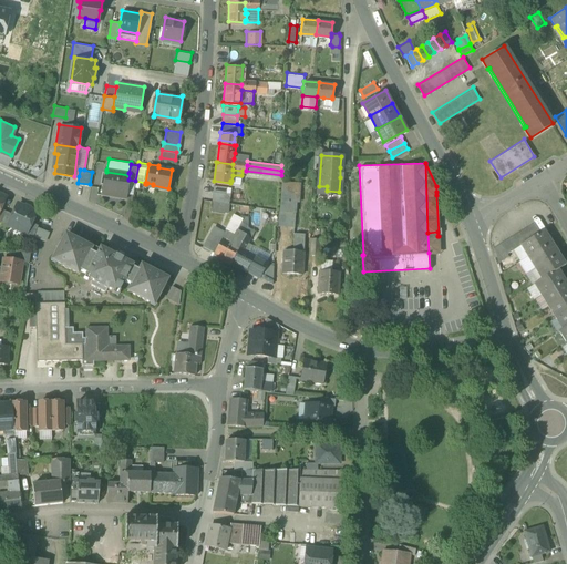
[(115,195),(126,197),(127,192),(129,180),(130,173),(129,173),(129,175),(106,172),(106,170),(105,170),(102,194),(103,194),(103,192),(115,194),(115,195)]
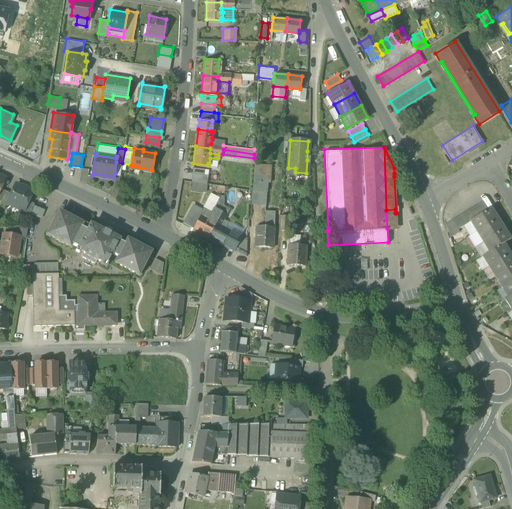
[(210,158),(209,163),(208,163),(208,165),(217,166),(218,158),(210,158)]
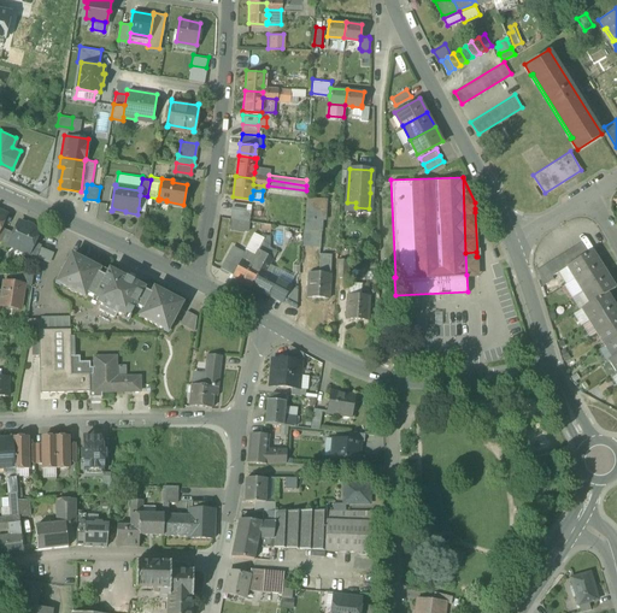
[(305,228),(319,229),(321,217),(324,217),(325,196),(306,196),(305,228)]
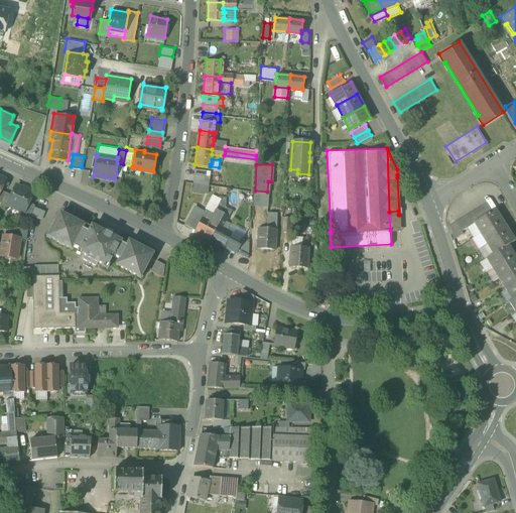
[(195,167),(192,180),(208,182),(209,175),(206,174),(207,169),(195,167)]
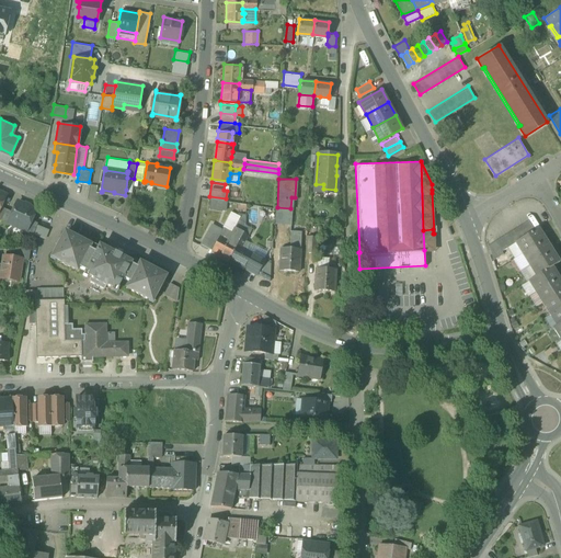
[(227,198),(226,198),(209,196),(208,206),(225,209),(227,198)]
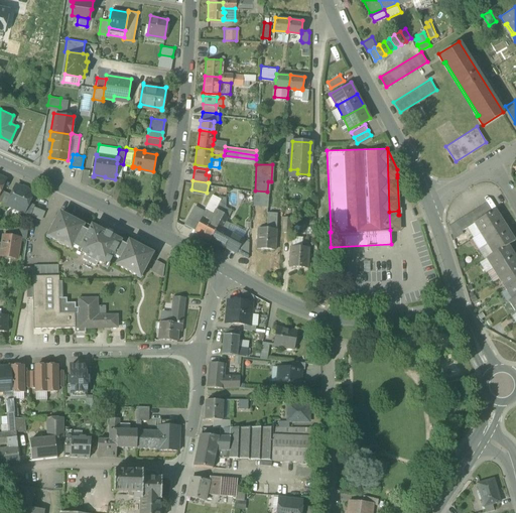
[(23,210),(24,211),(28,201),(32,190),(27,187),(26,186),(23,184),(22,185),(16,182),(11,193),(7,203),(8,203),(16,207),(17,205),(24,208),(23,210)]
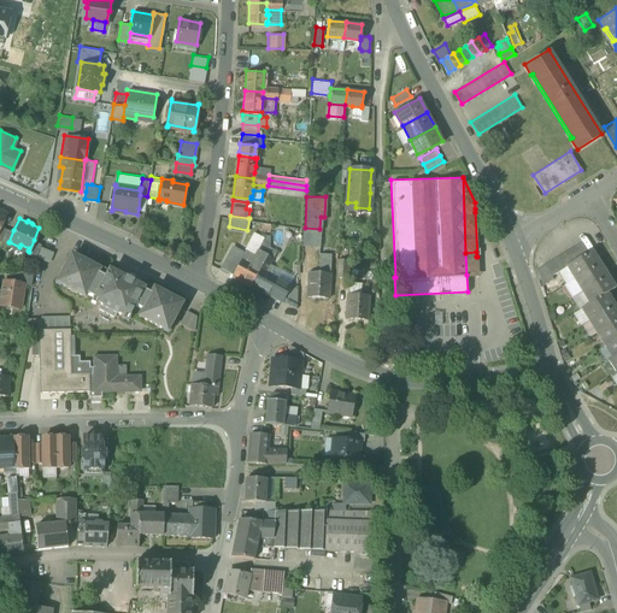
[(13,230),(7,228),(1,241),(0,243),(0,245),(6,248),(10,242),(9,242),(13,230)]
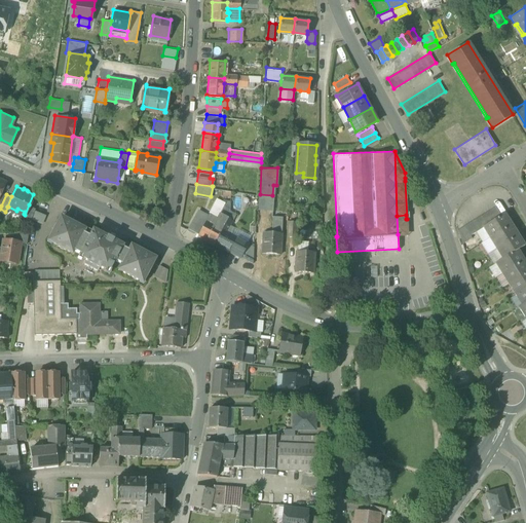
[(259,207),(272,208),(272,195),(260,194),(259,207)]
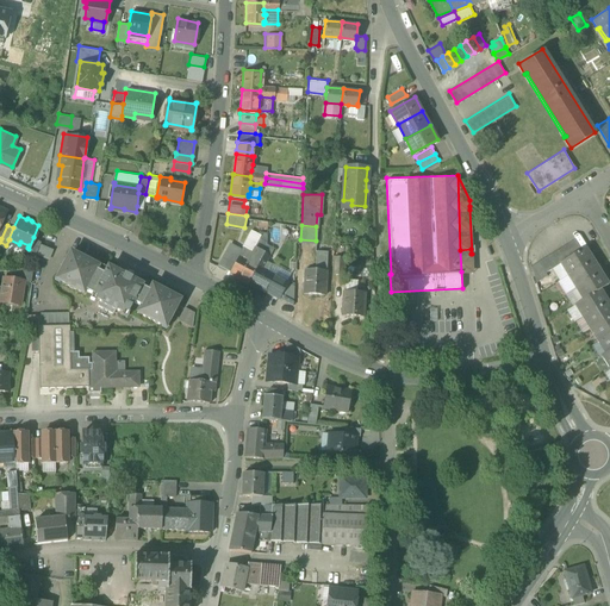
[(256,247),(260,239),(259,238),(261,233),(259,232),(250,227),(241,247),(244,248),(253,252),(256,247)]
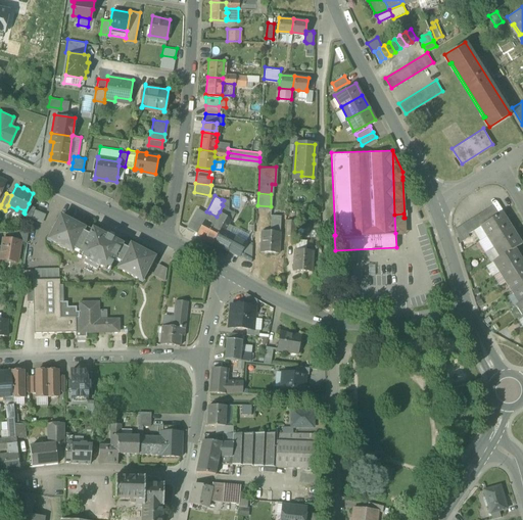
[(21,217),(30,220),(31,216),(34,208),(35,205),(29,203),(25,214),(24,213),(21,217)]
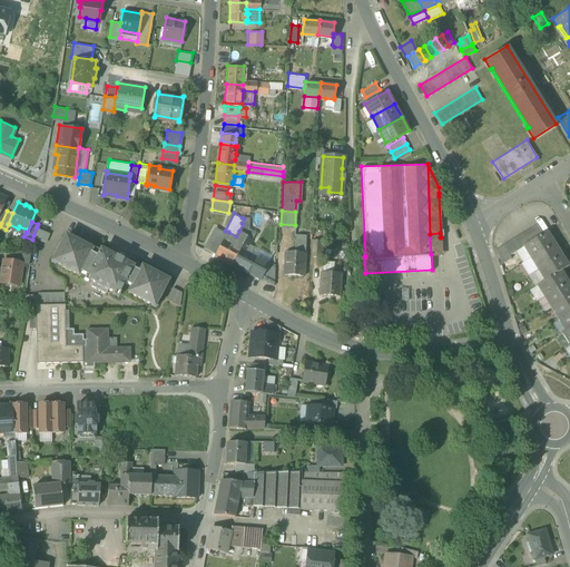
[(537,222),(530,226),(537,236),(542,232),(537,222)]
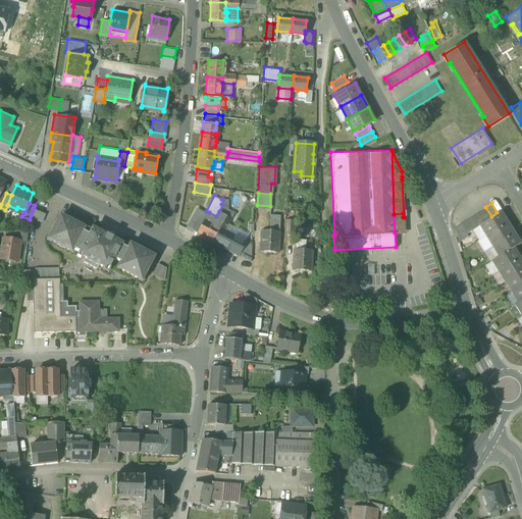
[(222,205),(219,211),(221,212),(225,215),(227,211),(227,208),(222,205)]
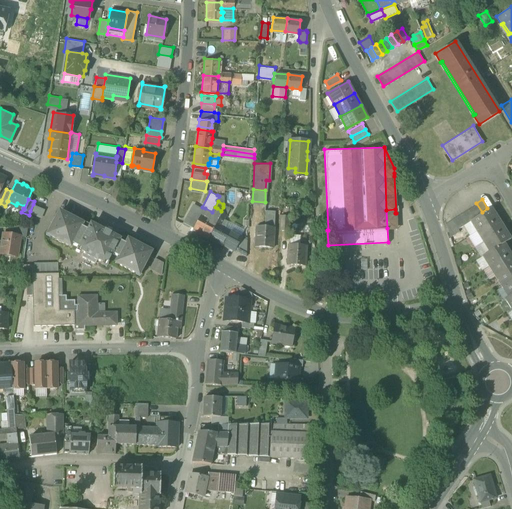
[(477,215),(482,212),(476,203),(472,206),(477,215)]
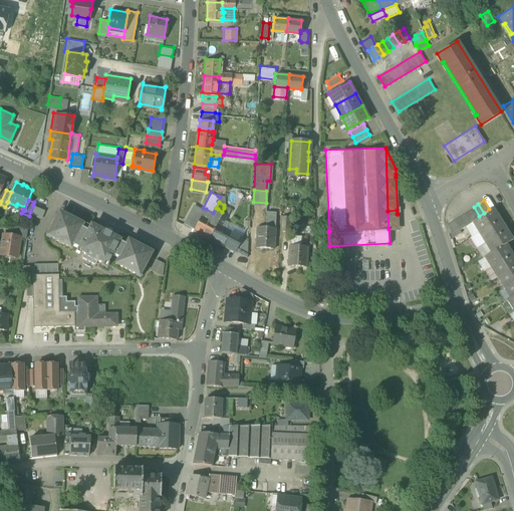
[(30,212),(40,216),(43,209),(33,205),(30,212)]
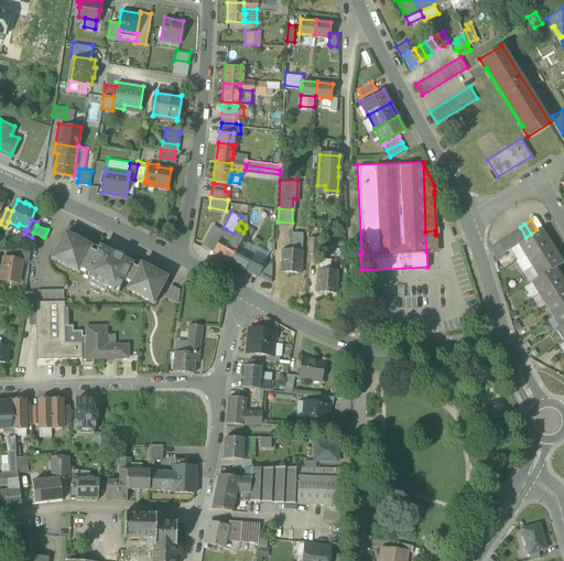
[(230,259),(238,245),(232,241),(237,235),(234,234),(226,229),(225,232),(213,225),(208,235),(214,237),(208,247),(229,259),(230,259)]
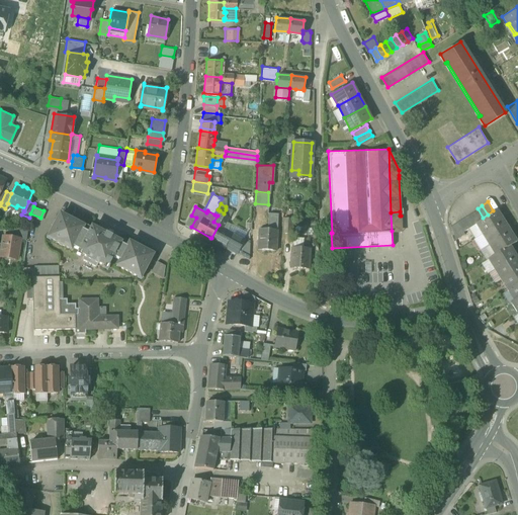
[(227,221),(233,209),(226,206),(226,209),(224,213),(229,216),(227,221)]
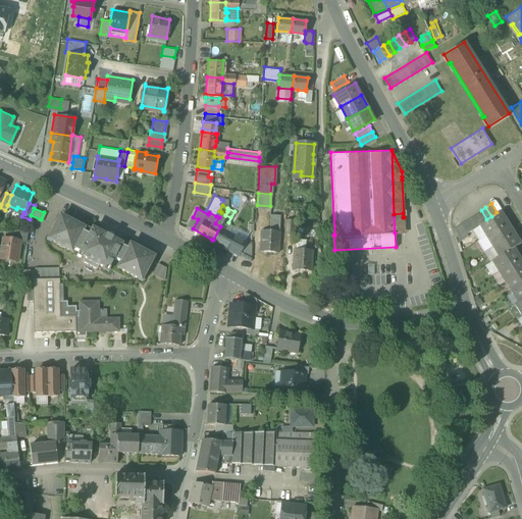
[(481,222),(486,219),(481,210),(476,213),(481,222)]
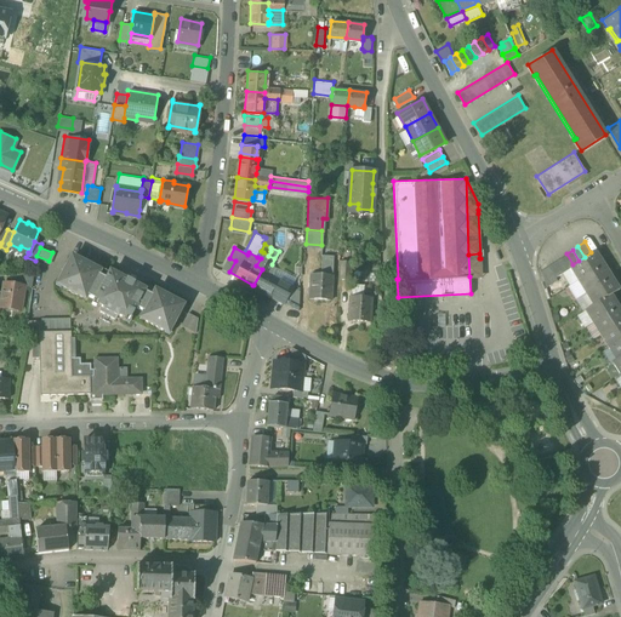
[(570,267),(577,279),(603,263),(596,250),(592,252),(591,252),(585,257),(579,261),(573,264),(570,267)]
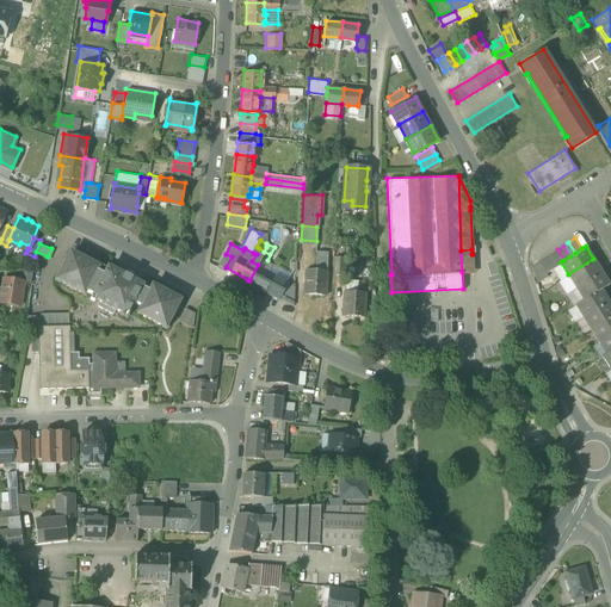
[(264,252),(259,248),(257,254),(252,261),(258,265),(264,252)]
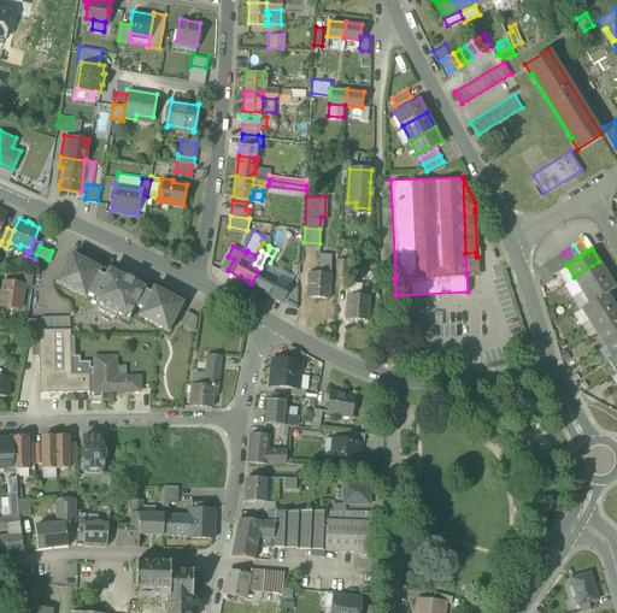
[(479,275),(477,257),(476,257),(476,252),(465,253),(466,275),(479,275)]
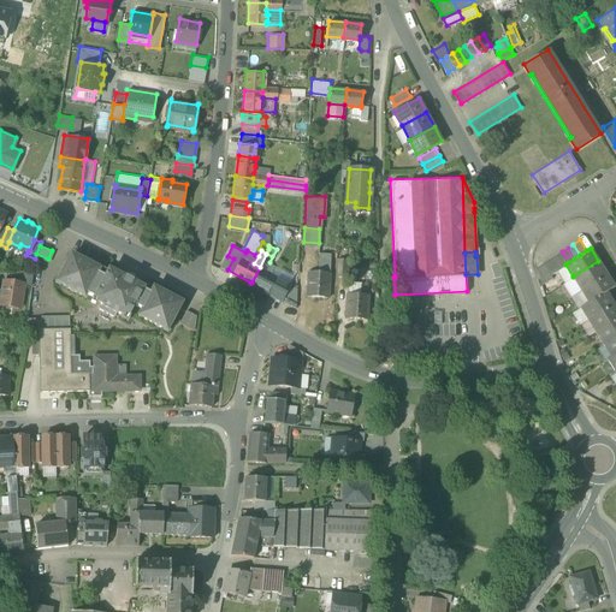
[(566,265),(568,262),(562,251),(556,255),(562,266),(566,265)]
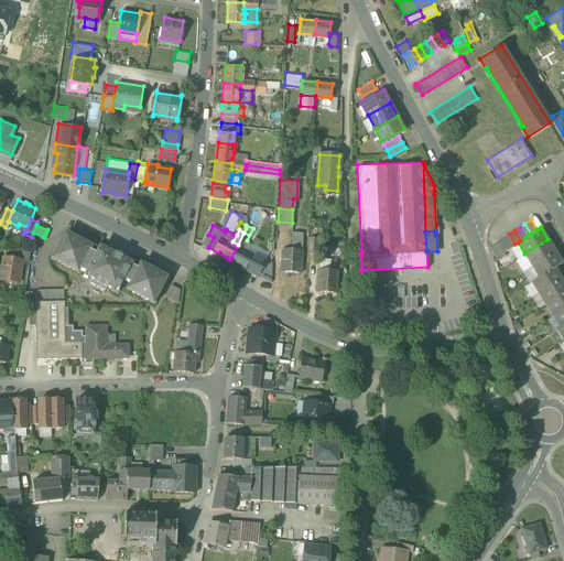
[(88,276),(91,277),(107,284),(114,288),(115,286),(118,287),(123,277),(131,281),(128,287),(150,299),(152,295),(154,298),(164,279),(160,277),(162,272),(141,261),(139,267),(131,262),(131,261),(100,245),(97,251),(89,247),(90,244),(69,233),(67,237),(63,235),(54,254),(56,255),(55,258),(77,270),(79,267),(90,272),(88,276)]
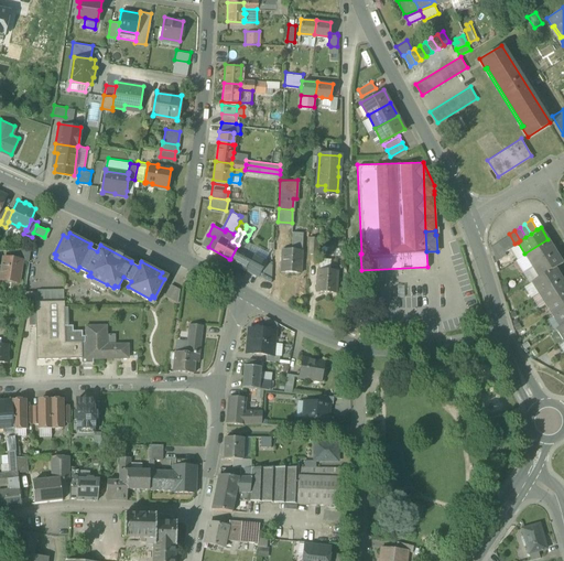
[(238,245),(242,247),(247,240),(249,235),(243,233),(238,245)]
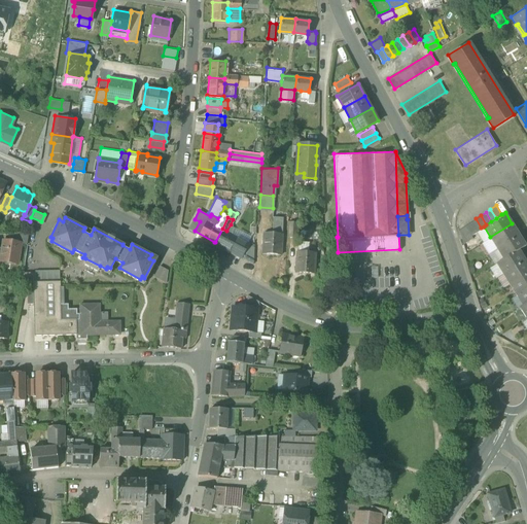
[(477,231),(481,228),(476,218),(470,221),(476,231),(477,231)]
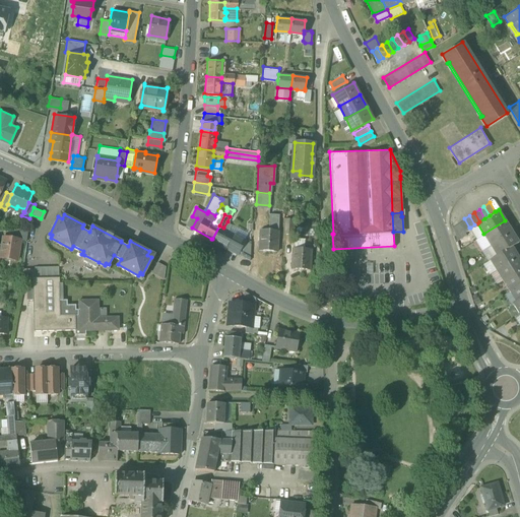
[(187,225),(192,228),(197,218),(192,216),(187,225)]
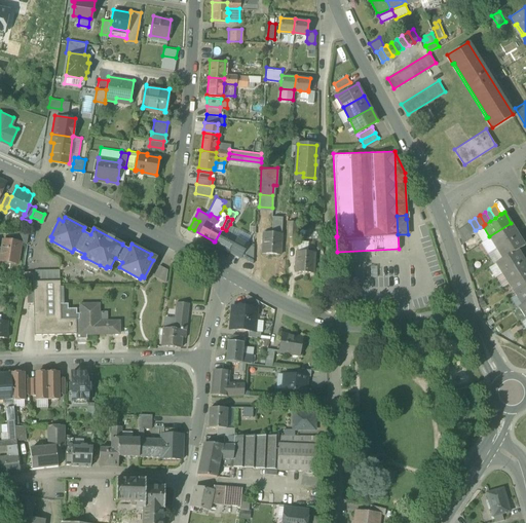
[(282,232),(282,220),(271,219),(271,231),(282,232)]
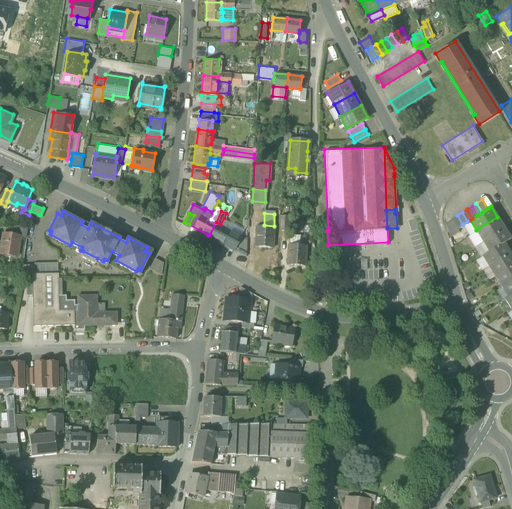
[(280,229),(288,229),(289,214),(281,214),(280,229)]
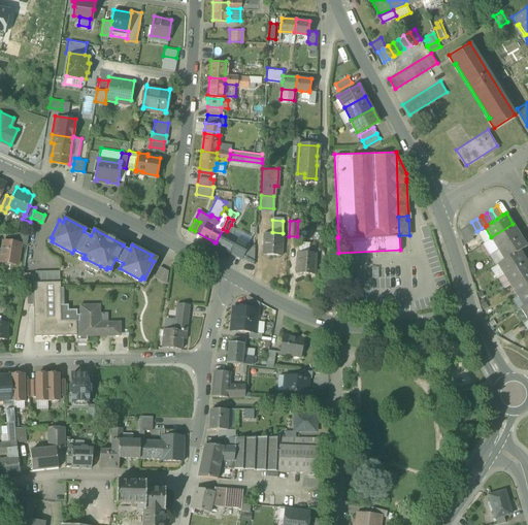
[(471,234),(476,231),(471,222),(465,225),(471,234)]
